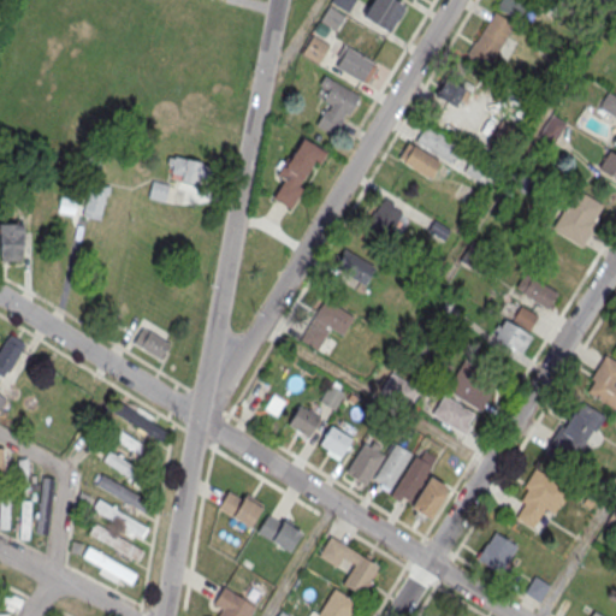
[(329,0),(354,0),(347,12),(329,1),(329,0)]
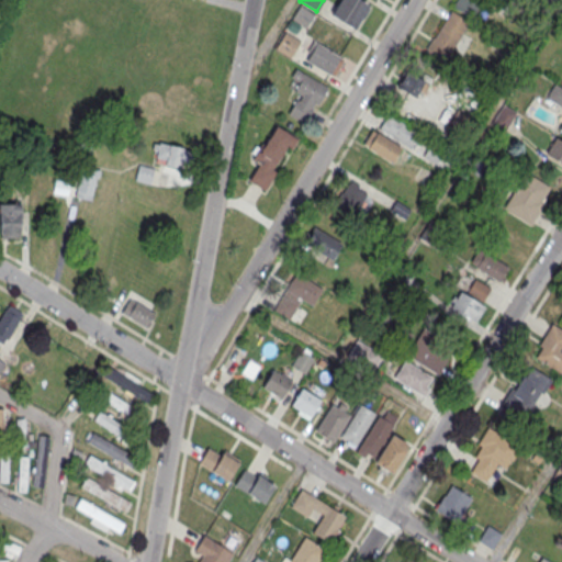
[(361,0),(339,0),(332,14),(357,29),(371,6),(361,0)]
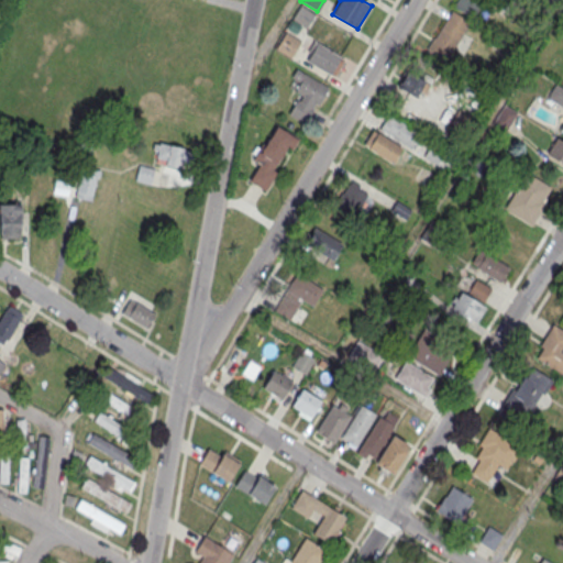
[(457,0),(455,8),(478,18),(486,0),(457,0)]
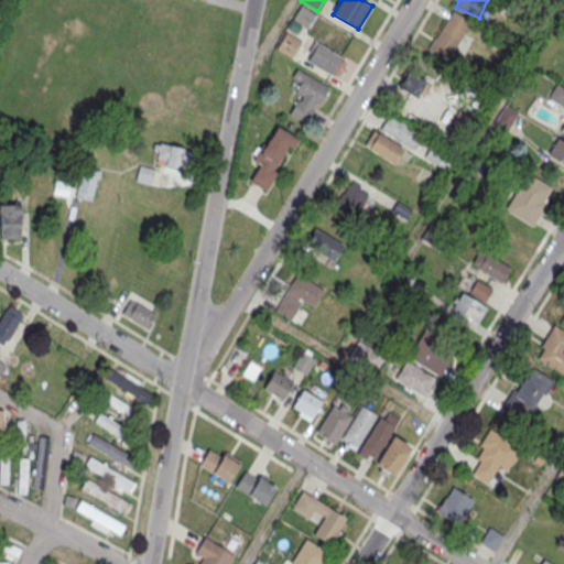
[(306,29),(315,13),(301,6),(292,20),(306,29)]
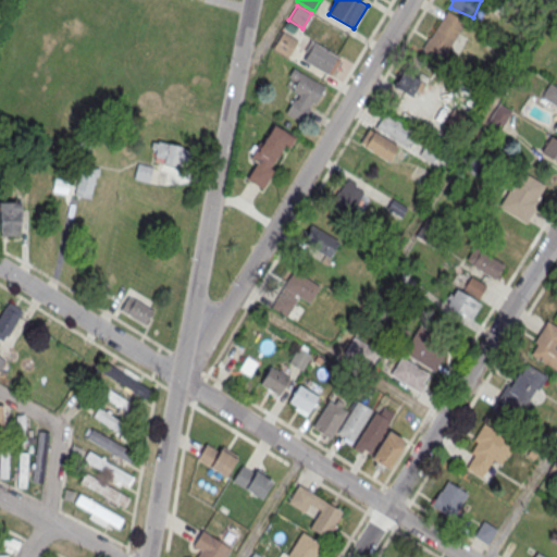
[(440,63),(466,23),(447,11),(421,51),(440,63)]
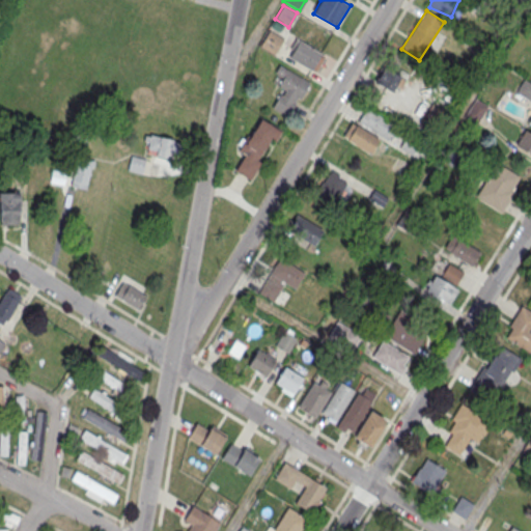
[(283,38),(269,30),(259,47),(274,55),(283,38)]
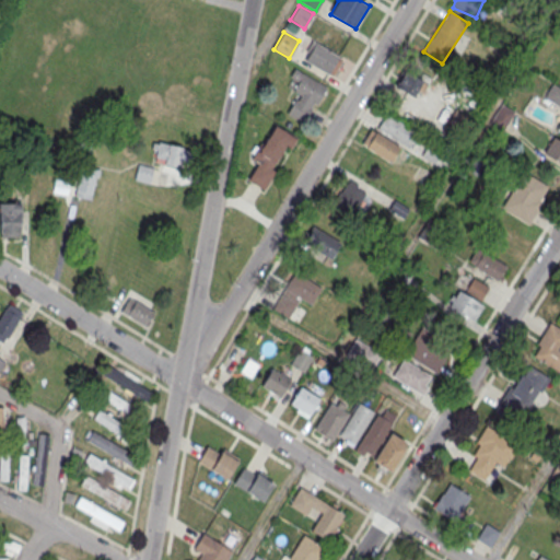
[(342,59),(333,76),(304,60),(307,55),(304,53),(312,39),(342,59)]
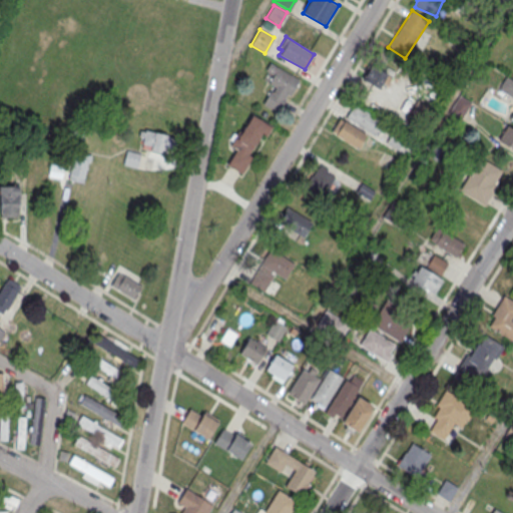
[(381,93),(391,76),(370,63),(360,80),(381,93)]
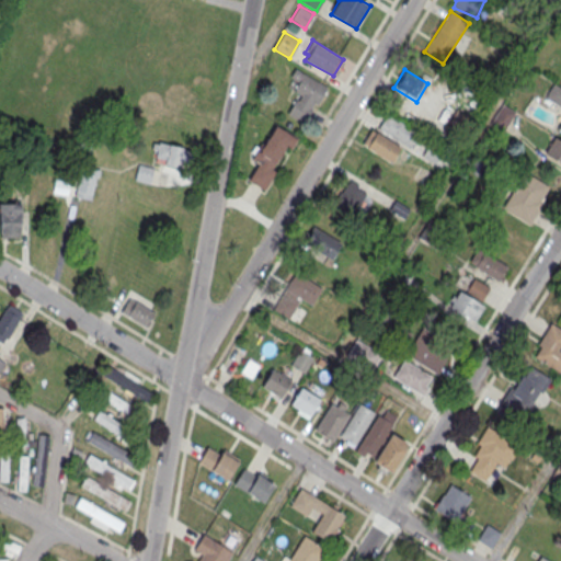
[(292,78),(302,83),(285,114),(306,126),(327,88),(296,70),(292,78)]
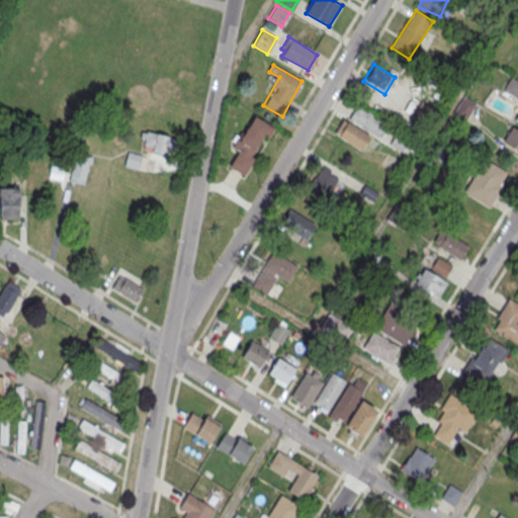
[(510,77),(517,81),(517,96),(517,98),(503,89),(510,77)]
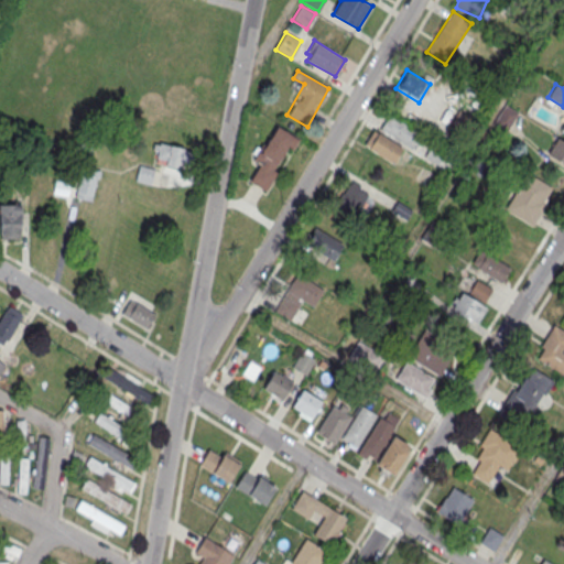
[(505,105),(518,112),(506,131),(492,123),(505,105)]
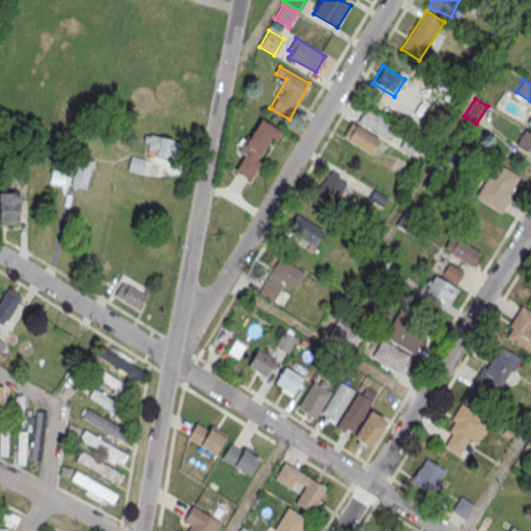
[(356,122),(388,140),(396,124),(364,107),(356,122)]
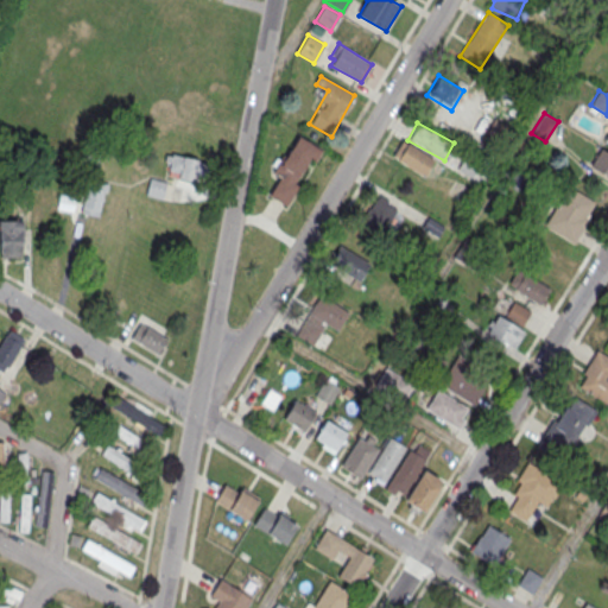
[(266,195),(289,207),(318,149),(297,137),(266,195)]
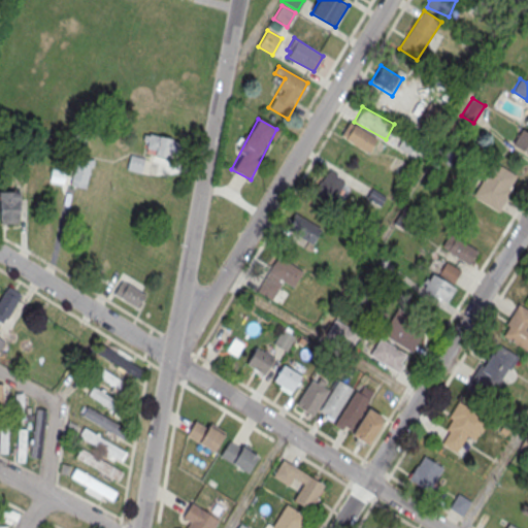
[(341,137),(368,153),(377,137),(350,122),(341,137)]
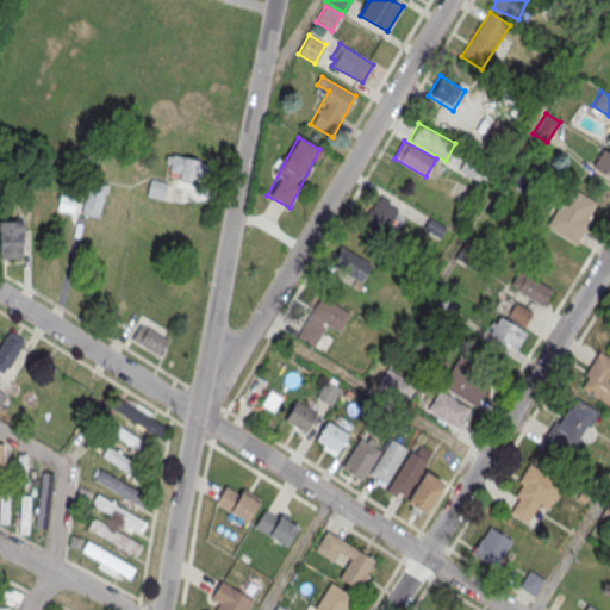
[(609,154),(602,150),(592,169),(609,178),(609,154)]
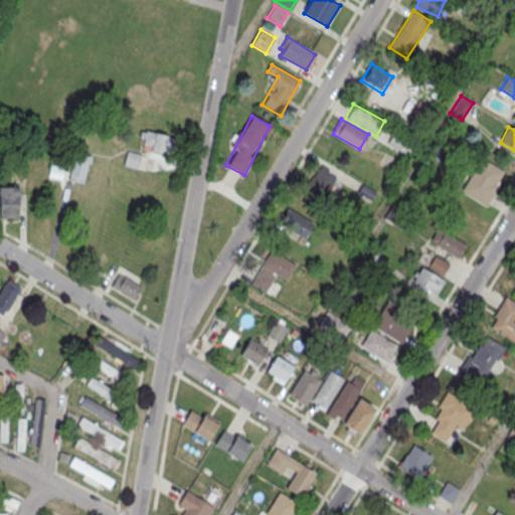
[(173,137),(143,129),(138,146),(169,155),(173,137)]
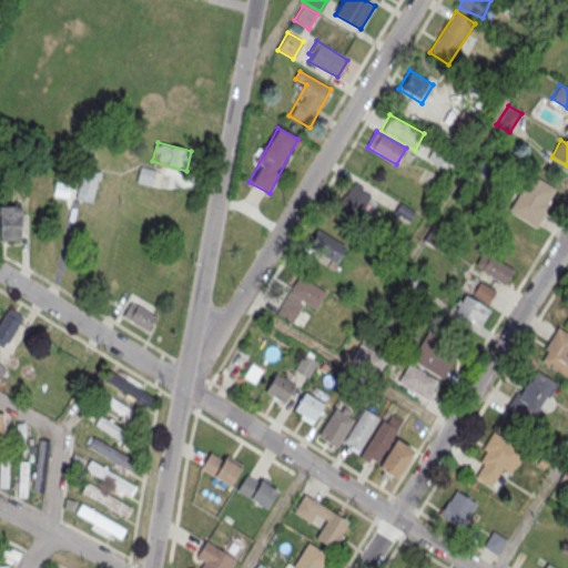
[(442,168),(449,152),(435,144),(427,160),(442,168)]
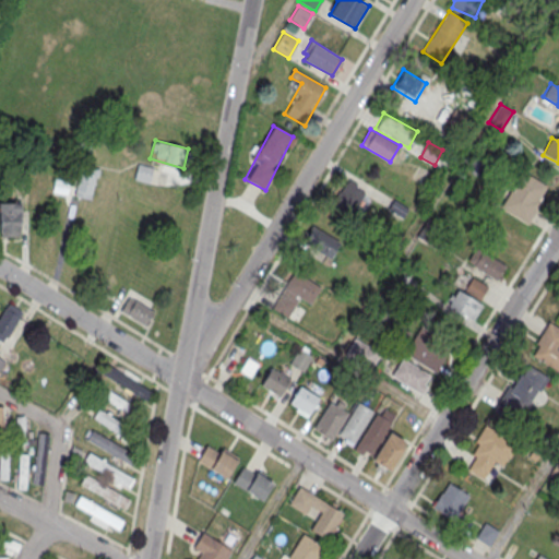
[(91,201),(100,171),(81,165),(72,194),(91,201)]
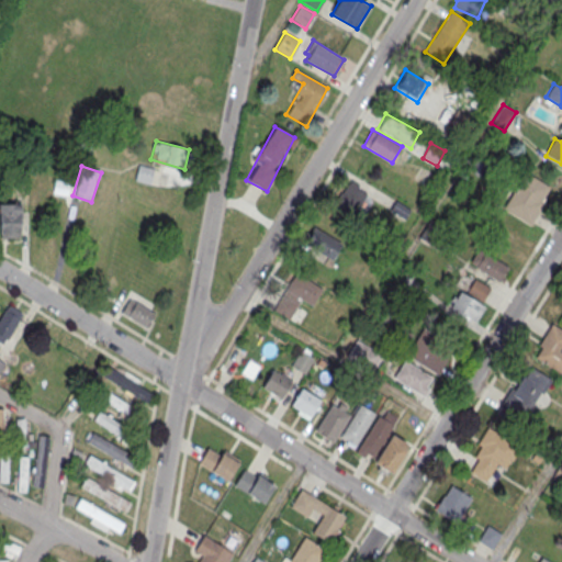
[(153,169),(138,167),(136,180),(150,182),(153,169)]
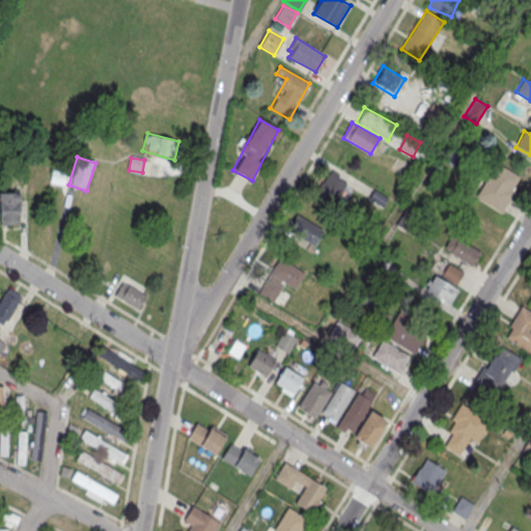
[(521,179),(497,166),(478,200),(502,214),(521,179)]
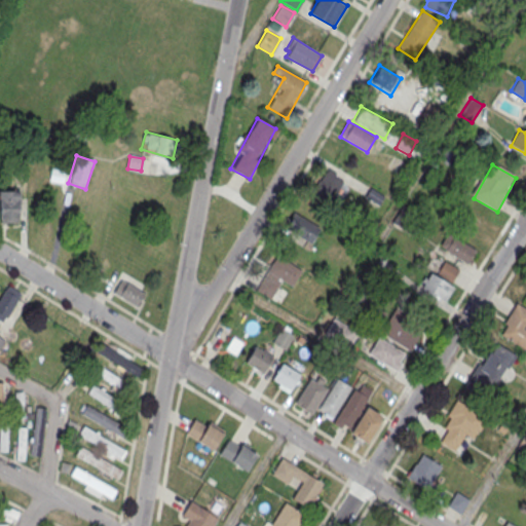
[(341,178),(322,174),(317,195),(337,198),(341,178)]
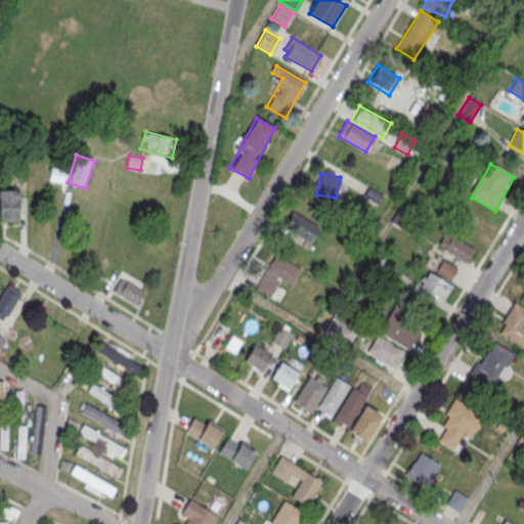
[(0,221),(18,221),(18,191),(0,191),(0,221)]
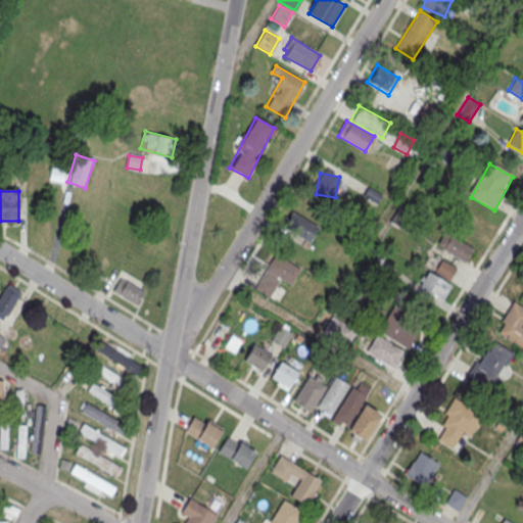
[(282,229),(304,246),(318,230),(295,212),(282,229)]
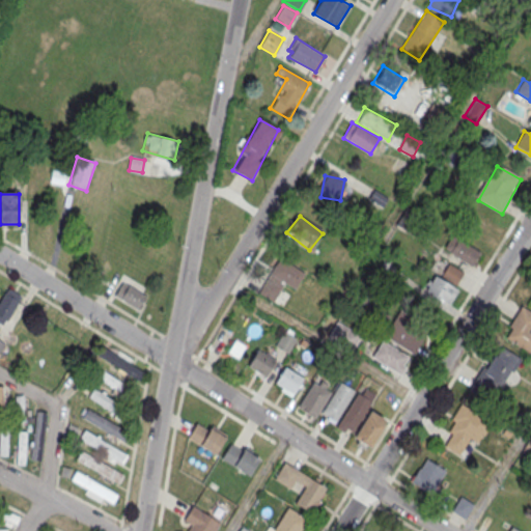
[(462,230),(445,244),(466,269),(482,254),(462,230)]
